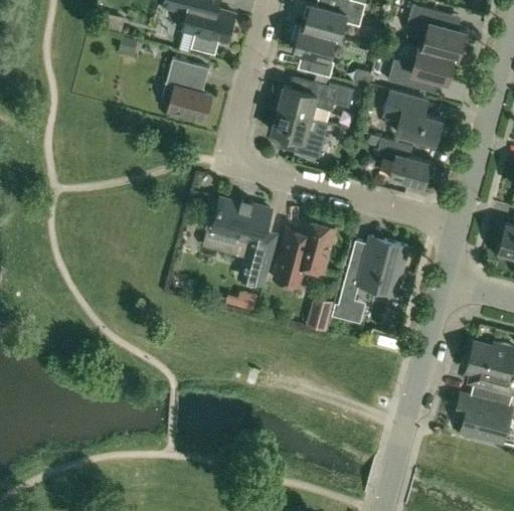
[(163,0),(162,7),(186,14),(181,31),(183,31),(178,50),(188,53),(189,49),(214,56),(218,41),(225,43),(229,30),(232,30),(235,21),(232,19),(233,15),(208,8),(209,0),(163,0)]
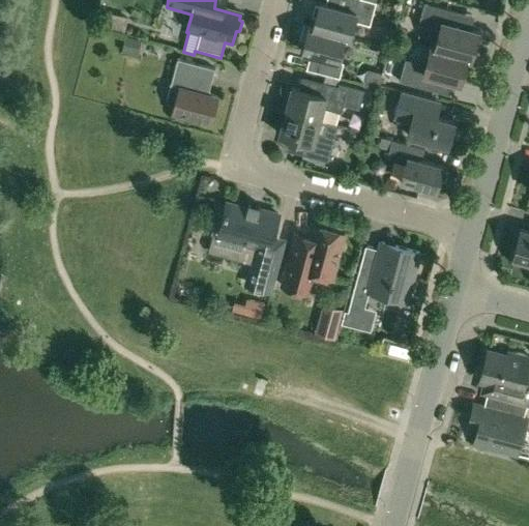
[(371,3),(358,0),(356,0),(349,0),(346,13),(318,5),(312,30),(312,31),(344,39),(344,40),(349,41),(353,24),(369,28),(375,5),(371,3)]
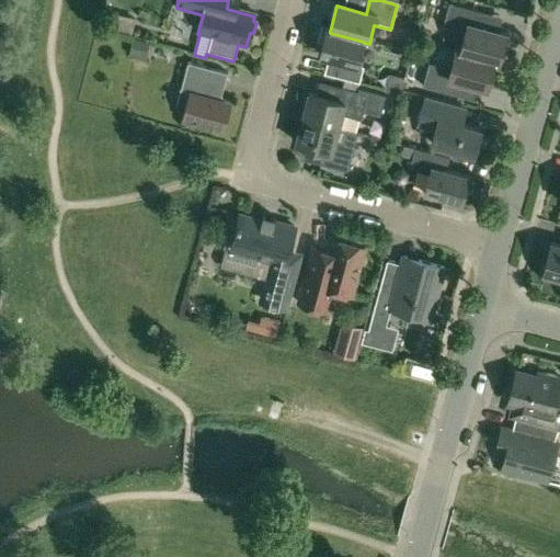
[(494,63),(494,64),(498,65),(505,36),(478,30),(482,14),(448,6),(442,30),(454,33),(453,37),(463,41),(459,53),(458,54),(494,63)]
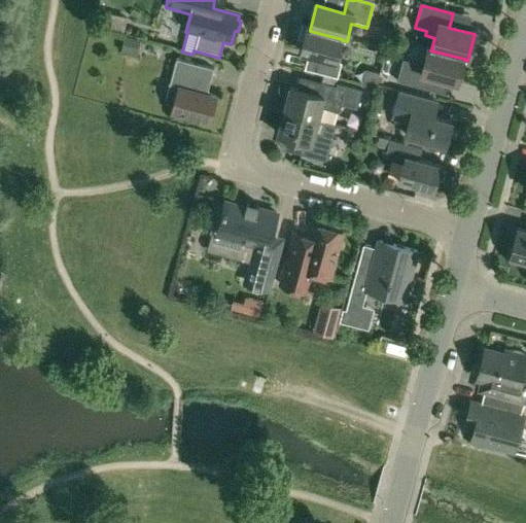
[(310,31),(310,30),(306,29),(301,28),(297,41),(303,42),(299,55),(309,57),(312,62),(314,62),(311,73),(337,80),(341,65),(336,64),(342,40),(342,39),(310,31)]
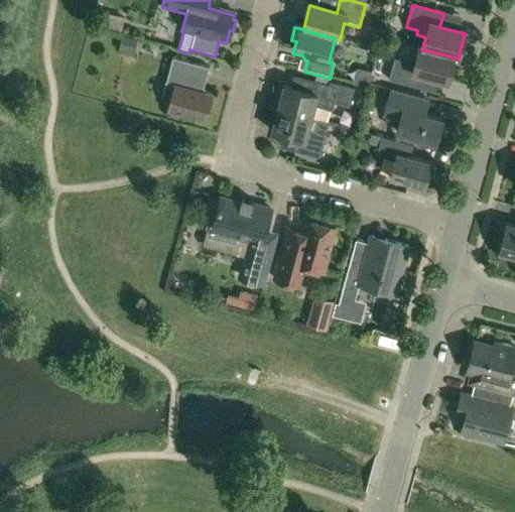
[(123,53),(138,57),(141,44),(127,40),(123,53)]
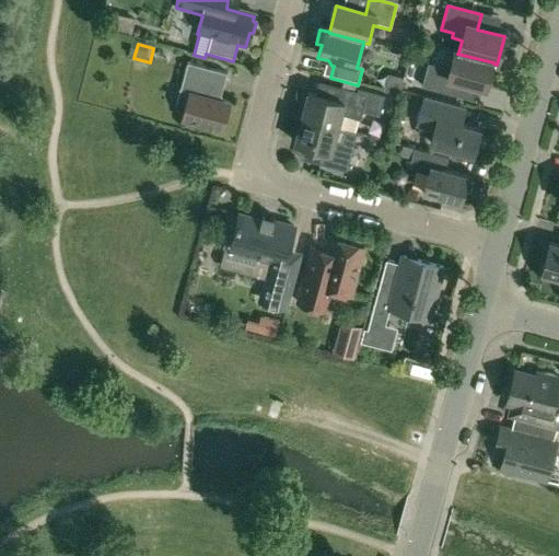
[(457,54),(458,53),(454,51),(450,66),(441,64),(439,68),(427,65),(420,89),(454,97),(458,83),(486,91),(493,64),(493,62),(457,54)]
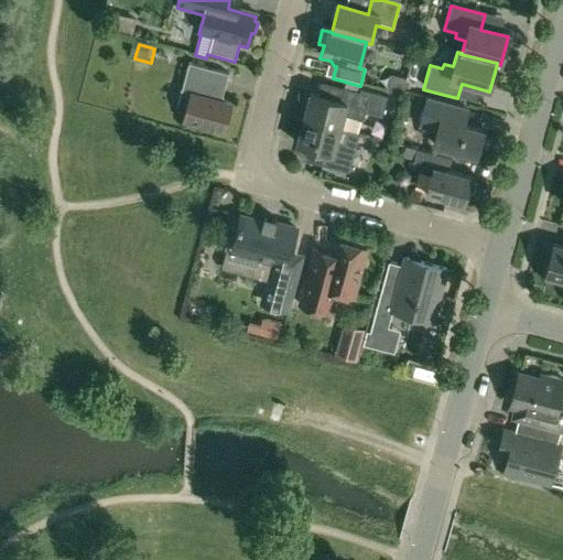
[(227,76),(187,65),(176,107),(183,118),(182,124),(224,135),(231,106),(220,103),(219,93),(220,86),(225,87),(227,76)]
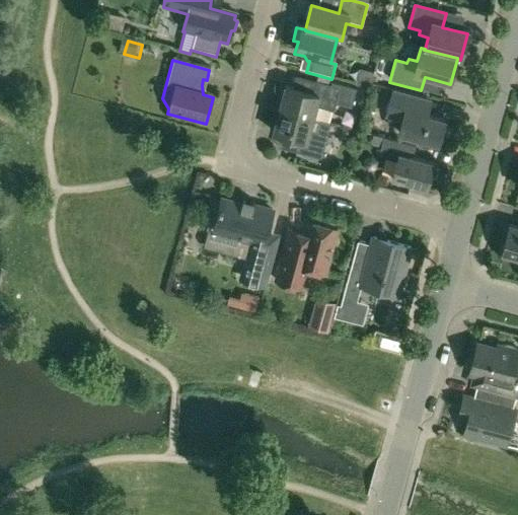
[(285,88),(279,112),(312,120),(315,107),(333,113),(335,105),(351,109),(356,92),(330,85),(330,87),(314,83),(311,94),(285,88)]
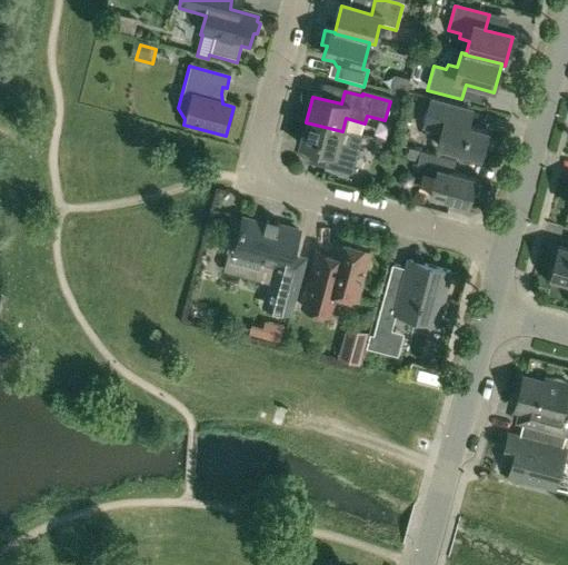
[(430,100),(422,129),(440,134),(436,148),(480,160),(487,134),(469,129),(470,125),(459,121),(462,109),(430,100)]
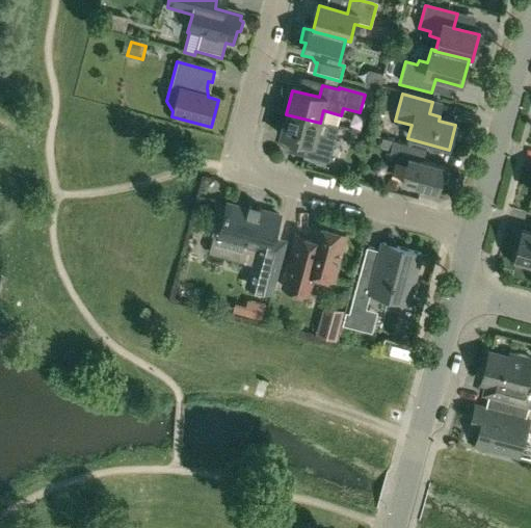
[(320,123),(286,114),(280,138),(307,146),(303,157),(328,164),(338,128),(320,123)]
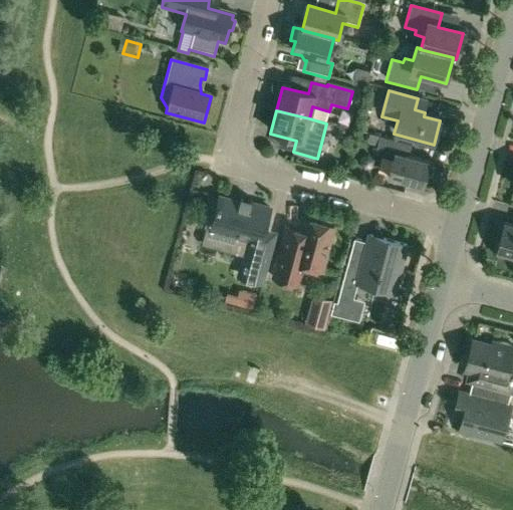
[(411,147),(379,138),(375,152),(394,157),(389,178),(422,187),(423,186),(426,184),(428,176),(426,173),(429,164),(408,158),(411,147)]
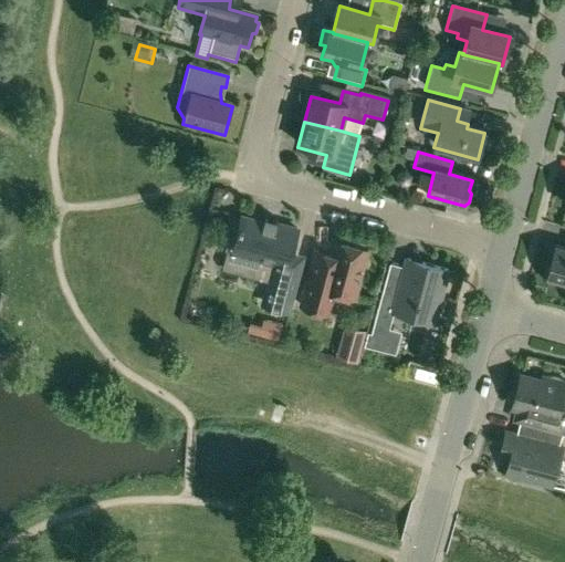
[(241,219),(232,253),(247,257),(247,259),(251,260),(251,258),(259,260),(260,261),(254,281),(265,283),(273,285),(268,309),(289,314),(299,280),(284,277),(286,270),(291,253),(296,232),(276,227),(278,222),(275,221),(275,222),(274,225),(265,222),(267,220),(267,219),(264,219),(263,226),(241,219)]
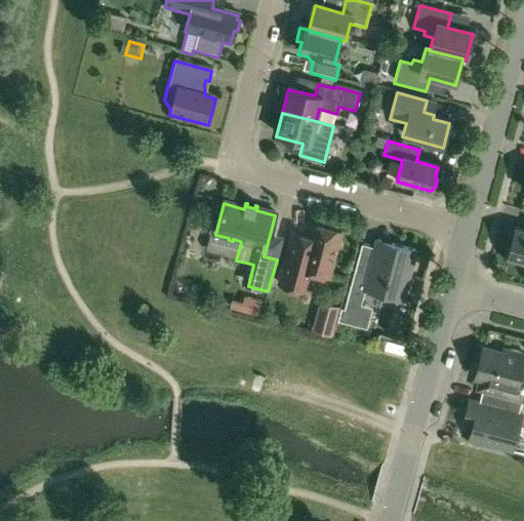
[(292,235),(278,286),(296,290),(298,280),(306,281),(308,273),(328,278),(339,233),(337,232),(337,228),(329,226),(324,228),(309,224),(305,238),(292,235)]
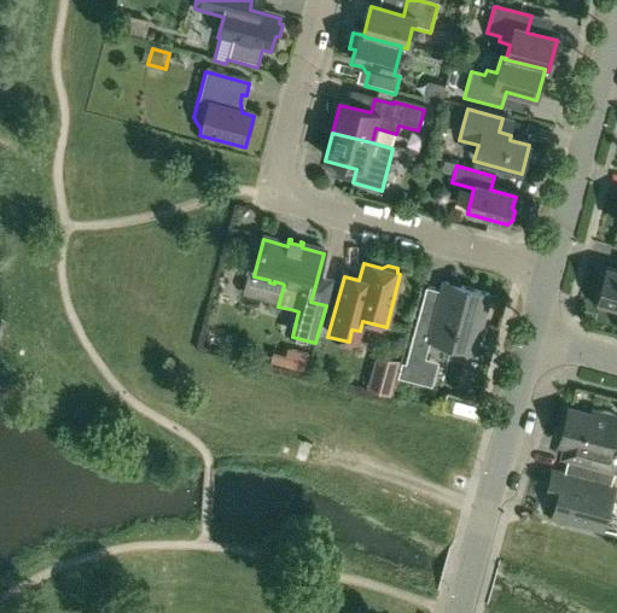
[(616,273),(606,270),(598,303),(616,308),(616,273)]
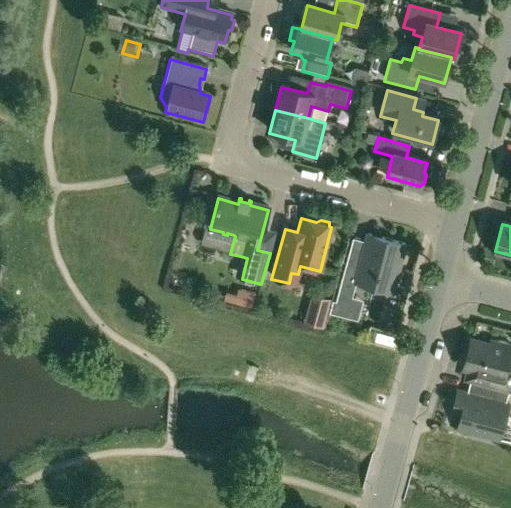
[(335,304),(349,308),(355,285),(391,294),(404,246),(367,236),(359,269),(345,265),(335,304)]
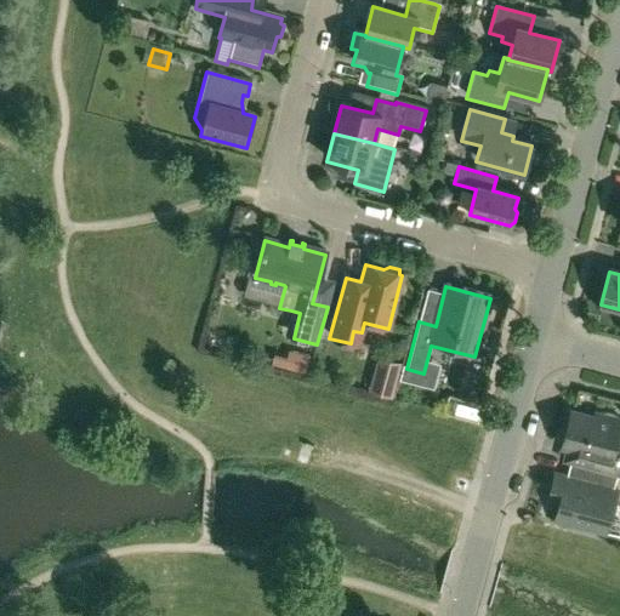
[(291,354),(288,372),(305,376),(310,359),(291,354)]
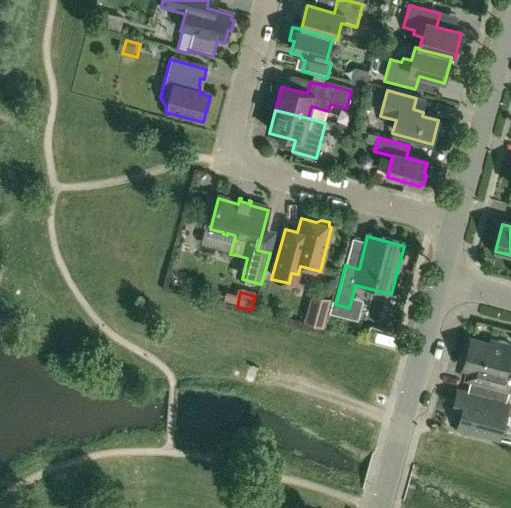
[(510,351),(510,347),(502,343),(493,343),(491,342),(489,346),(470,341),(463,369),(472,372),(469,384),(479,387),(508,394),(510,381),(510,366),(507,366),(510,351)]
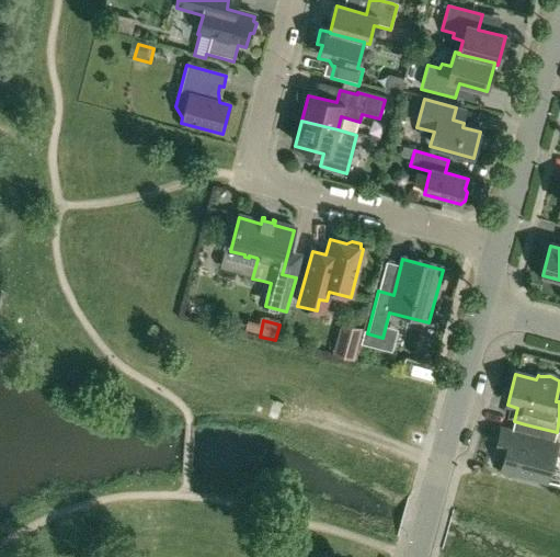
[(557,432),(525,424),(514,421),(511,433),(501,430),(494,453),(504,456),(501,472),(546,484),(557,445),(553,444),(557,432)]
